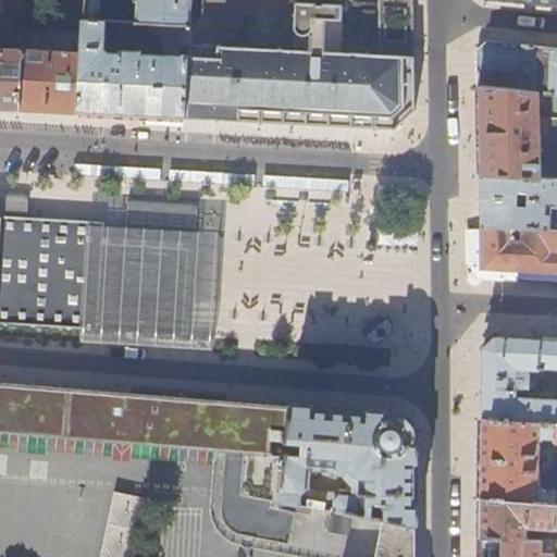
[(0,0),(0,110),(2,110),(20,111),(23,49),(0,48),(0,0)]
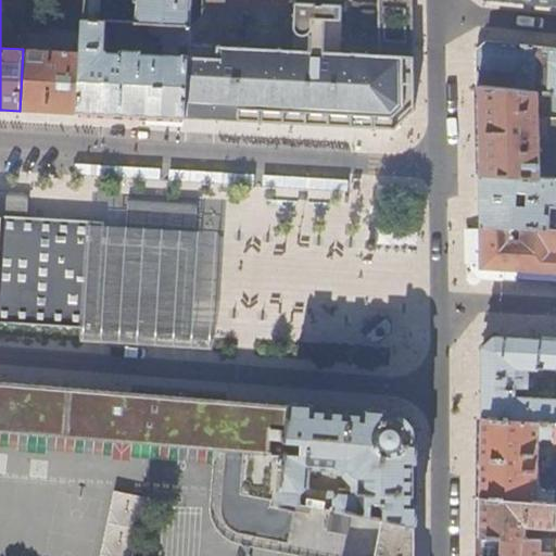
[(137,0),(137,22),(149,23),(155,23),(189,25),(190,25),(191,0),(137,0)]
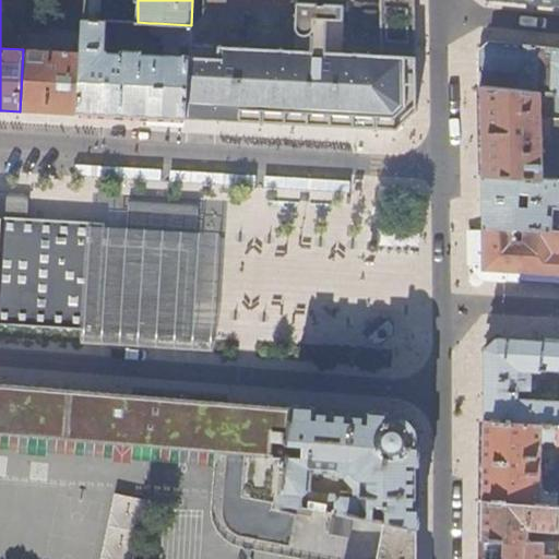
[(384,0),(387,56),(415,57),(413,0),(384,0)]
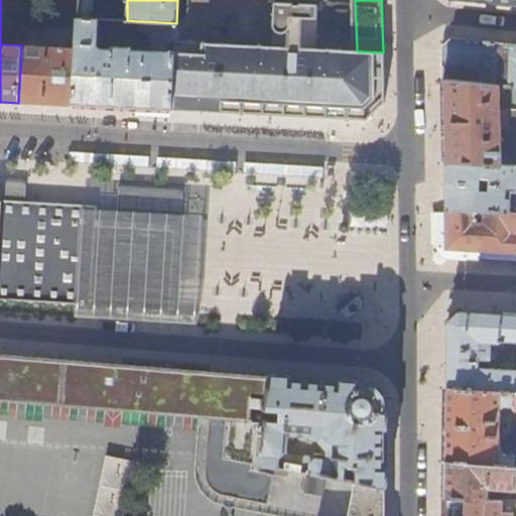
[(316,5),(274,3),(273,6),(272,11),(272,16),(273,25),(274,28),(279,31),(281,31),(284,31),(286,30),(288,29),(290,18),(299,18),(315,19),(316,5)]
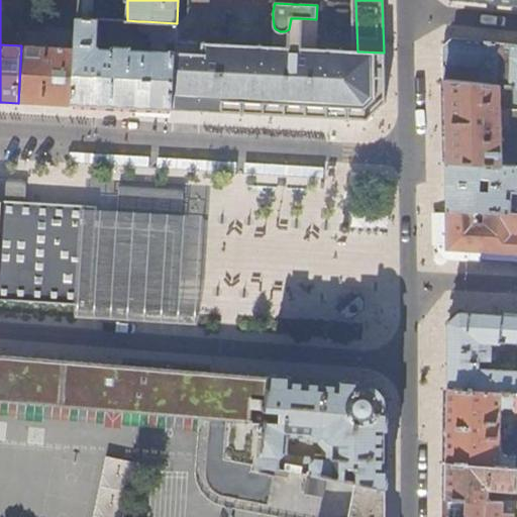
[(99,19),(78,18),(77,48),(76,72),(74,106),(126,108),(173,110),(175,43),(176,23),(144,21),(138,21),(138,29),(141,32),(149,32),(148,41),(152,42),(152,49),(131,49),(131,47),(114,46),(113,47),(101,47),(98,44),(99,19)]
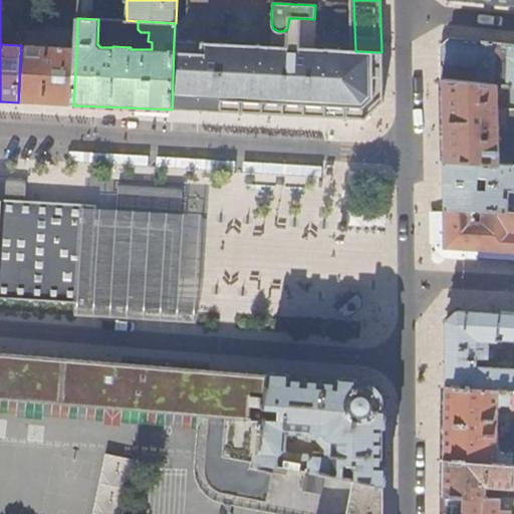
[(289,18),(287,29),(287,47),(295,48),(298,18),(289,18)]
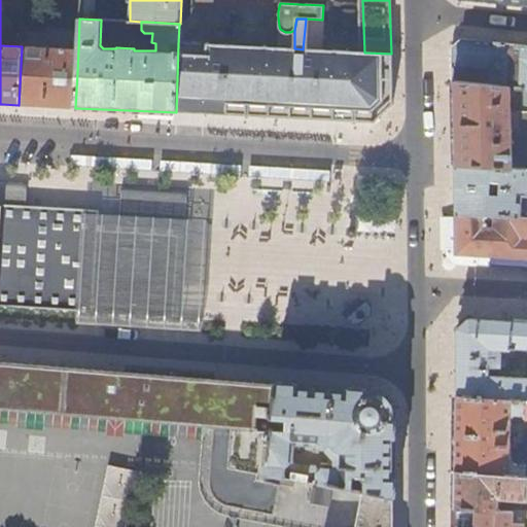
[(526,44),(523,44),(460,37),(452,46),(453,80),(511,86),(522,88),(526,88),(526,44)]
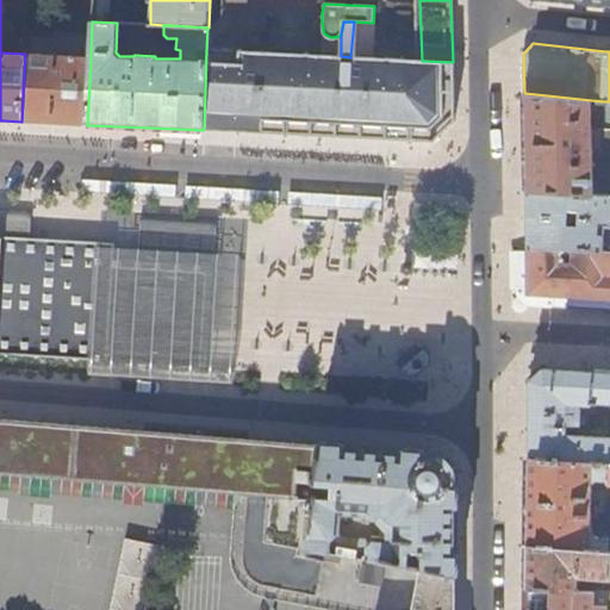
[(206,51),(204,130),(237,131),(254,132),(275,134),(277,92),(278,54),(206,51)]
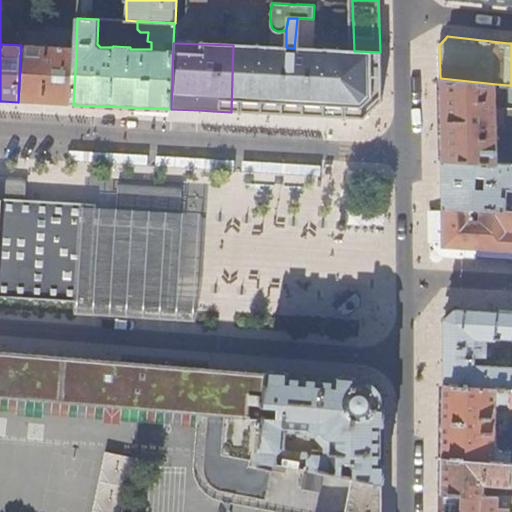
[(21,45),(18,102),(46,103),(73,105),(75,71),(76,48),(21,45)]
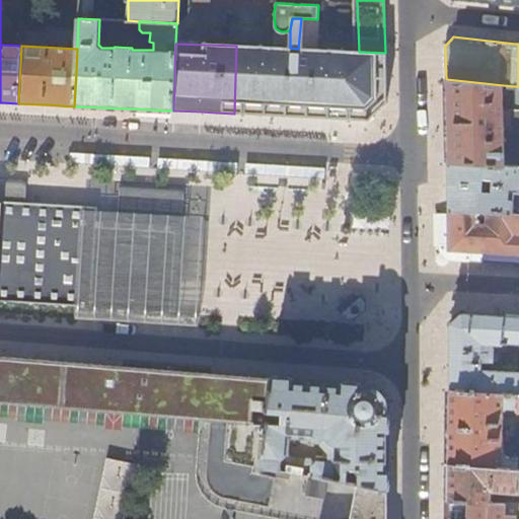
[(290,48),(281,48),(271,48),(236,46),(235,78),(234,114),(279,116),(369,120),(386,103),(385,67),(385,53),(359,52),(298,50),(298,49),(290,48)]
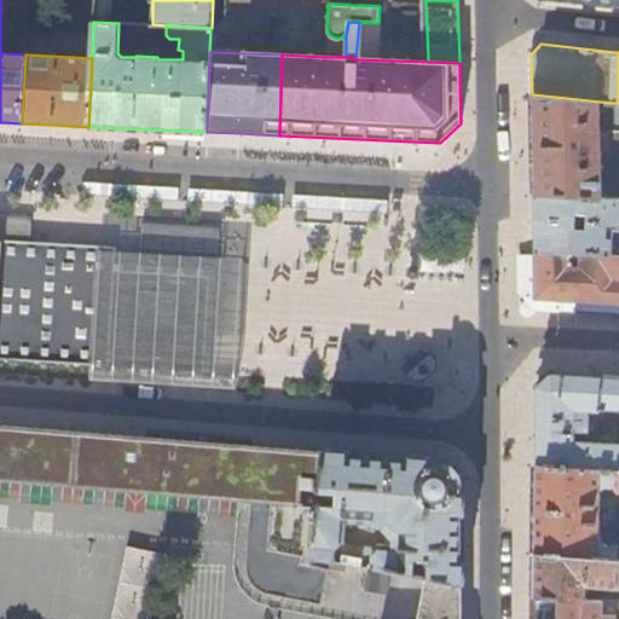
[(601,131),(600,102),(532,94),(532,136),(533,146),(533,194),(618,197),(618,103),(613,103),(614,129),(601,131)]
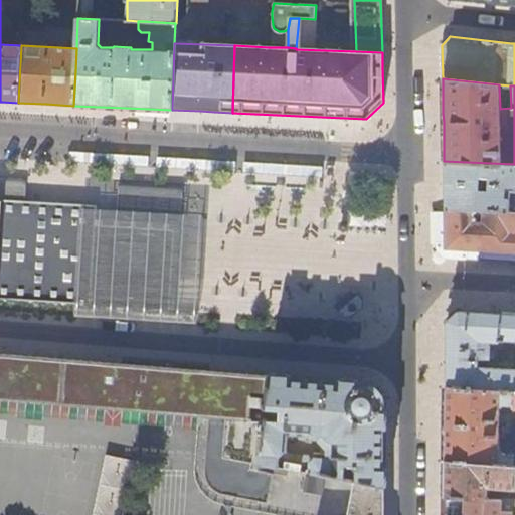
[(514,164),(444,161),(445,179),(445,208),(514,210),(514,198),(508,198),(509,189),(514,189),(514,164)]
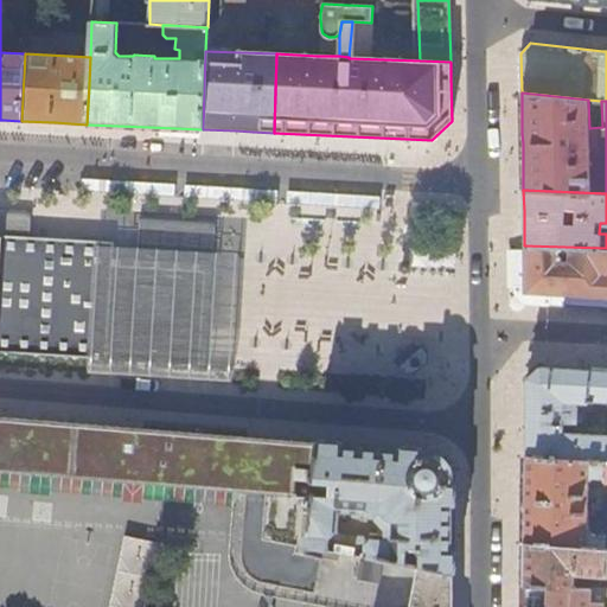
[(142,215),(140,244),(133,244),(103,242),(102,292),(98,359),(215,366),(217,299),(218,219),(142,215)]
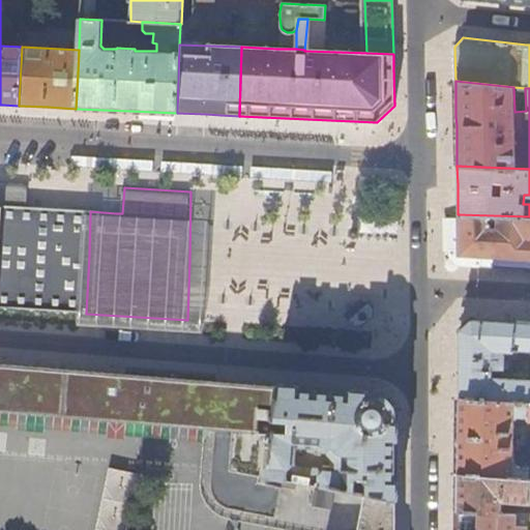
[(0,307),(86,314),(89,255),(90,211),(29,207),(27,206),(0,204),(0,307)]
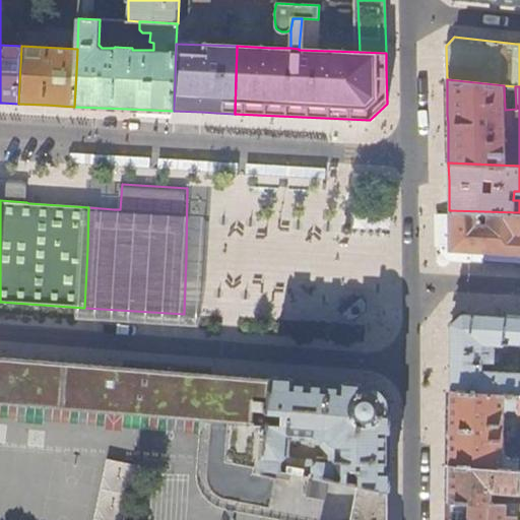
[(519,212),(449,210),(449,229),(450,249),(517,253),(519,252),(519,212)]
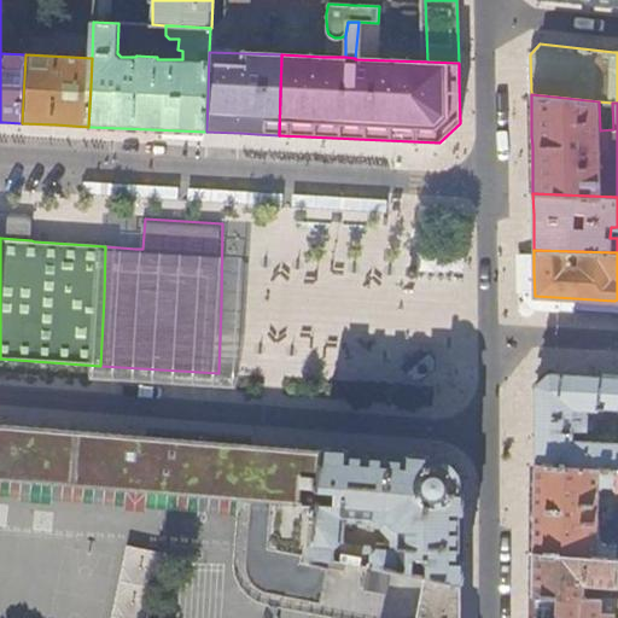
[(432,350),(407,372),(414,380),(419,382),(424,382),(427,378),(435,372),(438,368),(439,365),(439,360),(432,350)]
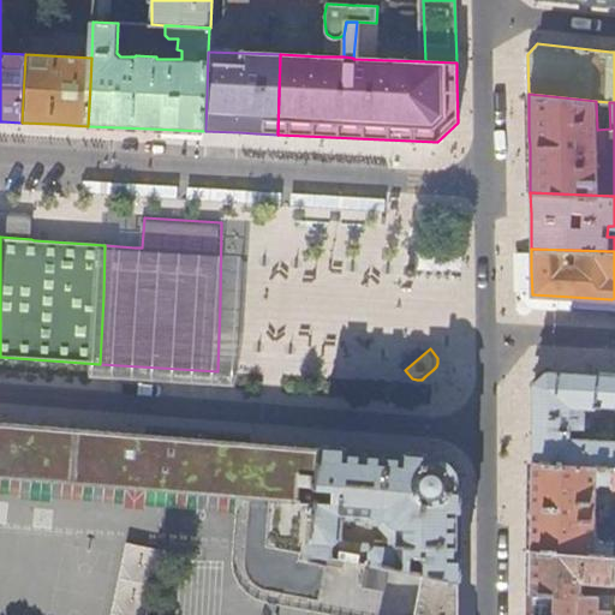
[(548,374),(536,388),(535,463),(585,466),(614,469),(614,377),(598,376),(548,374)]
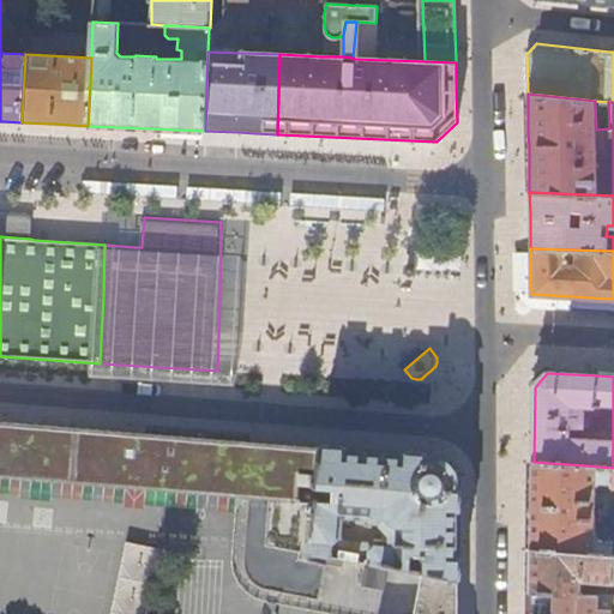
[(0,476),(238,497),(233,564),(234,566),(235,573),(239,581),(242,585),(245,588),(252,594),(256,596),(260,597),(266,600),(314,608),(343,613),(411,613),(420,578),(421,572),(410,570),(369,561),(361,563),(312,552),(315,500),(317,487),(320,450),(302,449),(266,445),(157,437),(50,427),(0,422),(0,476)]
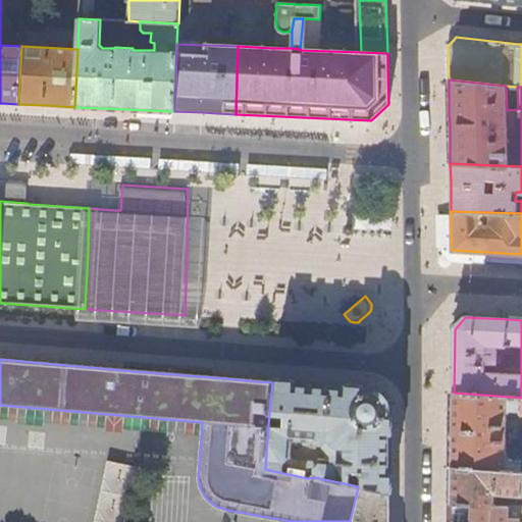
[(349,484),(349,472),(360,472),(360,487),(386,493),(388,493),(388,452),(388,428),(388,404),(388,402),(387,401),(386,398),(385,395),(384,394),(380,392),(376,389),(375,389),(326,385),(272,380),(272,382),(269,414),(284,415),(283,425),(268,425),(265,469),(307,478),(314,477),(349,484)]
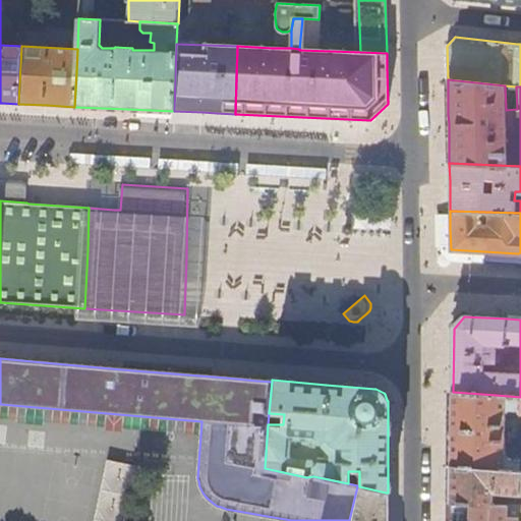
[(520,397),(496,395),(453,392),(453,430),(452,466),(499,470),(520,472),(520,460),(512,460),(506,451),(507,418),(520,414),(520,397)]
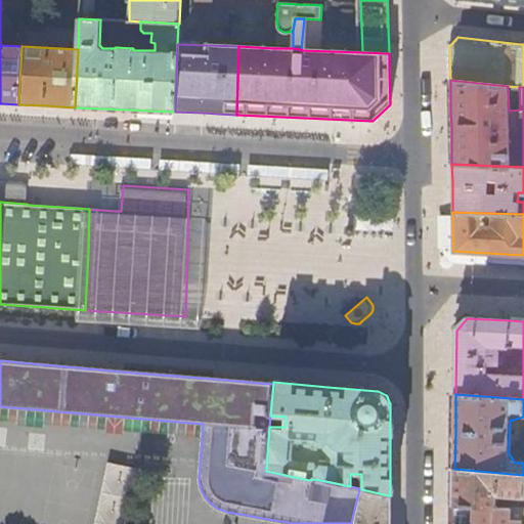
[(286,417),(270,416),(269,427),(285,427),(286,417)]
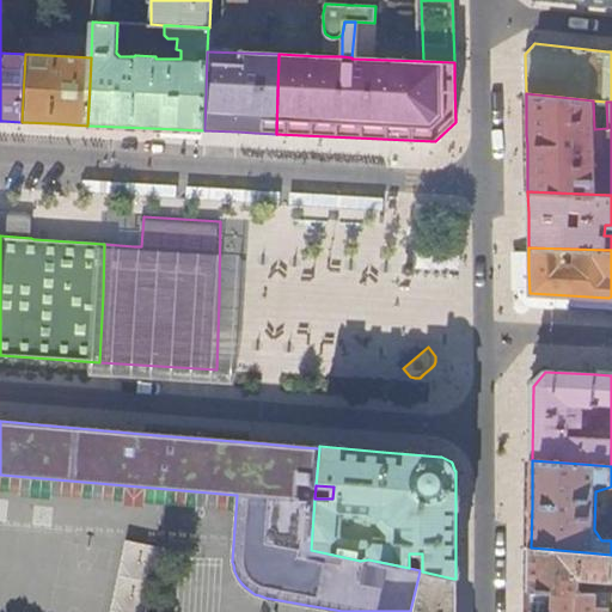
[(127,539),(110,611),(148,611),(164,548),(127,539)]
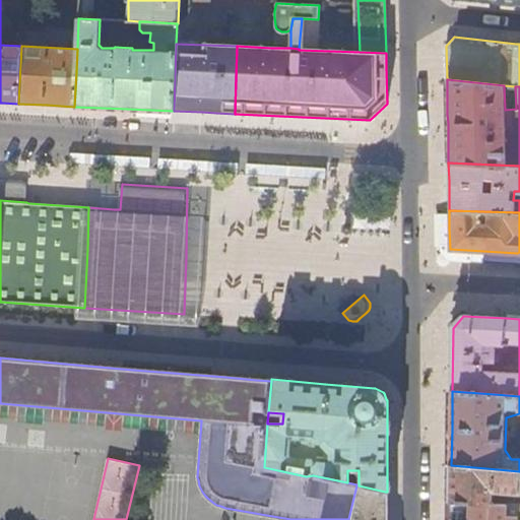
[(498,469),(451,465),(451,482),(451,502),(494,505),(494,501),(493,493),(492,491),(490,490),(491,488),(495,489),(501,493),(519,494),(519,471),(498,469)]
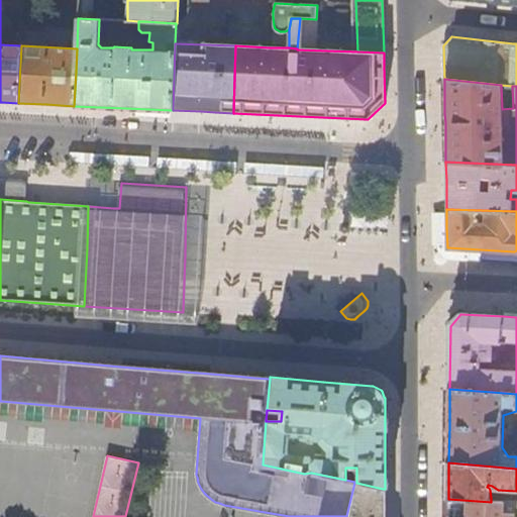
[(383,516),(383,489),(356,483),(354,482),(353,487),(346,516),(383,516)]
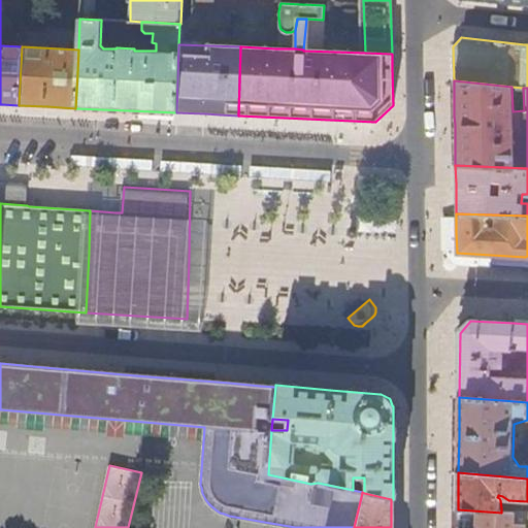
[(501,513),(458,509),(457,527),(527,527),(527,526),(526,526),(515,525),(515,514),(501,513)]
